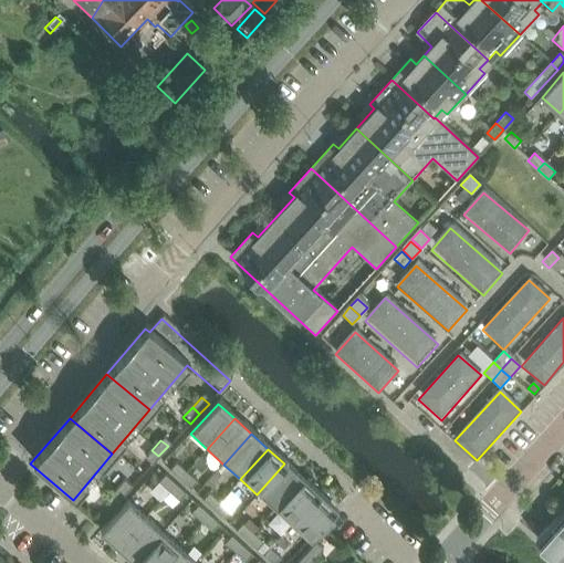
[(149,466),(158,456),(152,450),(143,460),(149,466)]
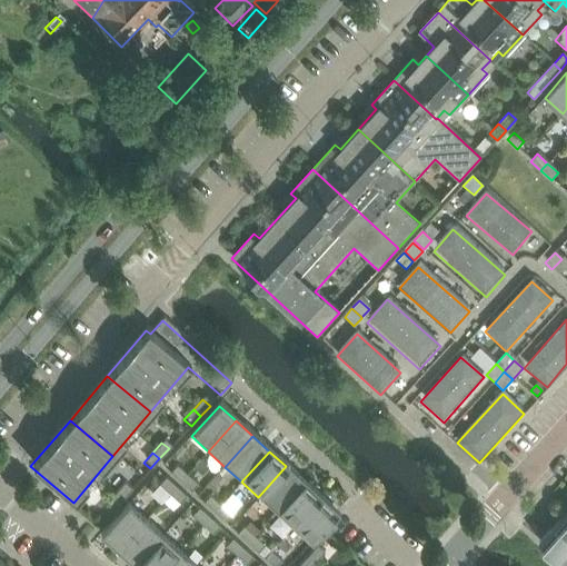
[(276,513),(302,482),(286,466),(258,497),(276,513)]
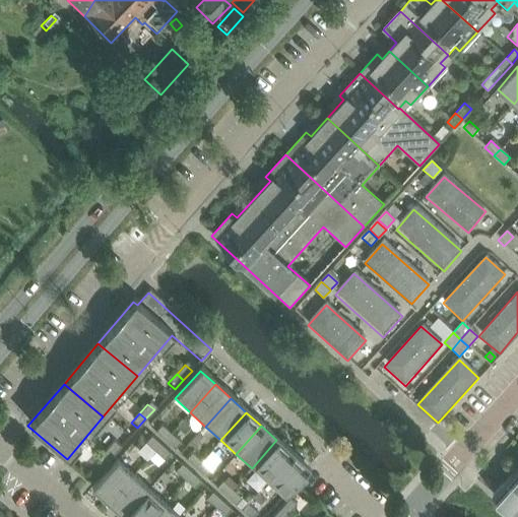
[(163,443),(169,436),(158,428),(153,434),(163,443)]
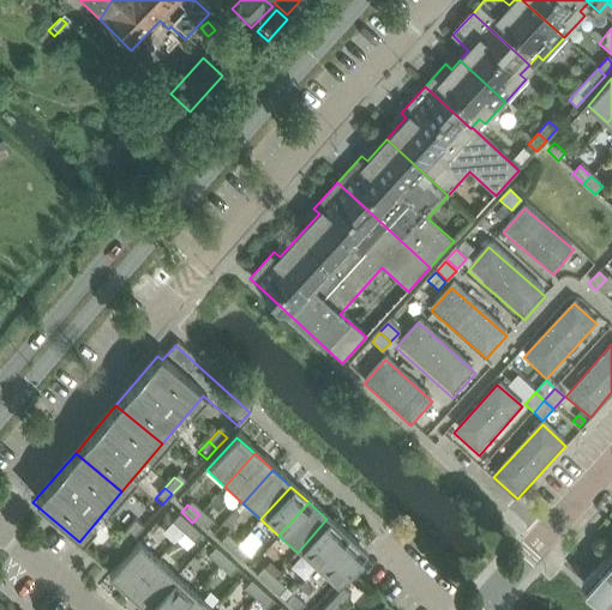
[(207,511),(202,517),(210,524),(215,519),(207,511)]
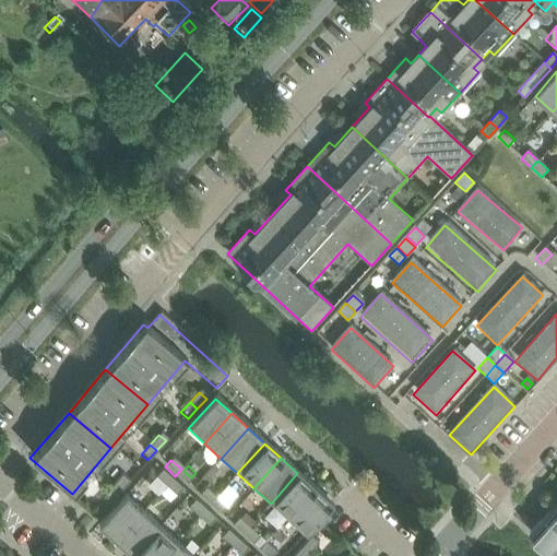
[(181,469),(175,476),(185,485),(191,477),(184,471),(181,469)]
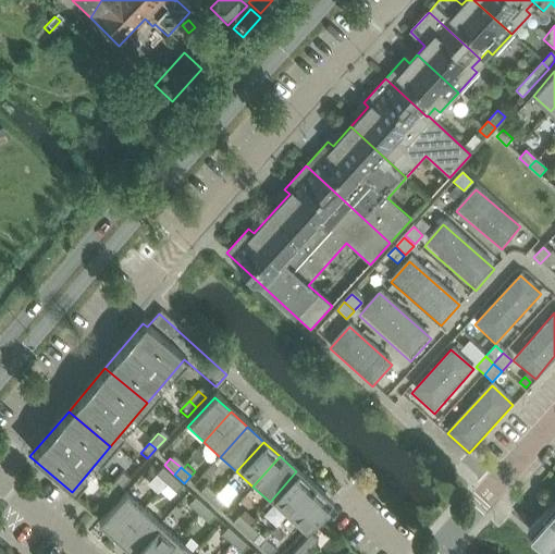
[(164,487),(170,480),(160,470),(153,477),(164,487)]
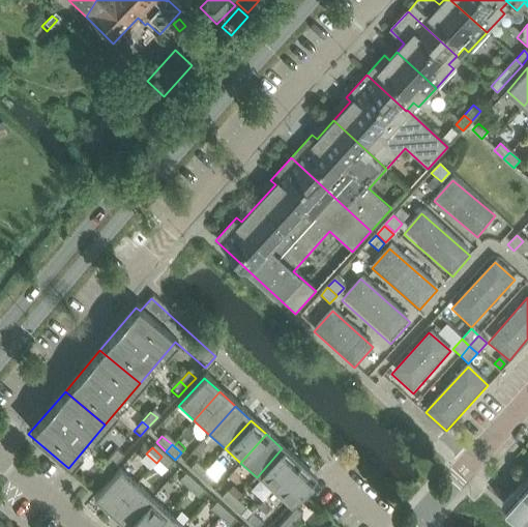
[(271,491),(297,463),(282,448),(257,477),(271,491)]
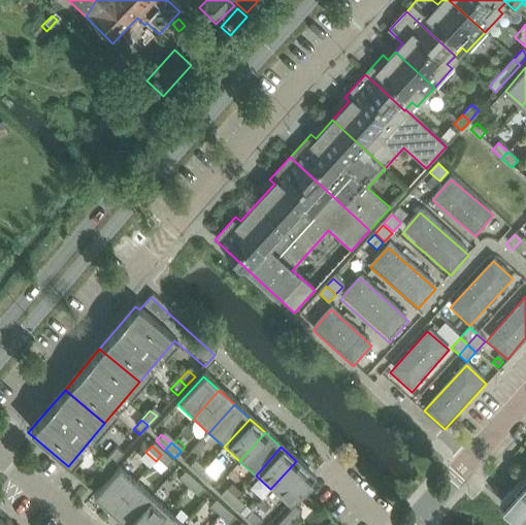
[(105,460),(112,466),(121,457),(114,451),(105,460)]
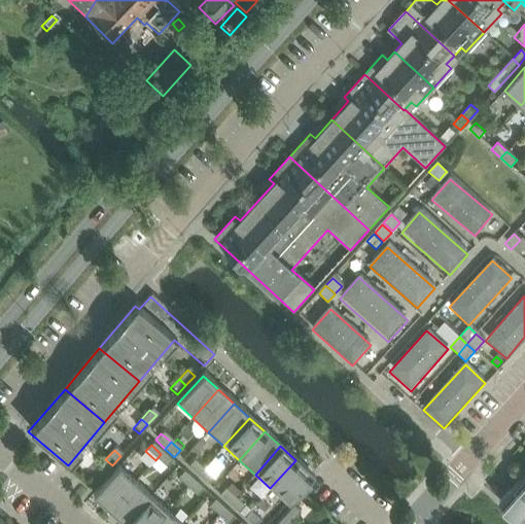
[(161,454),(155,460),(164,467),(170,461),(161,454)]
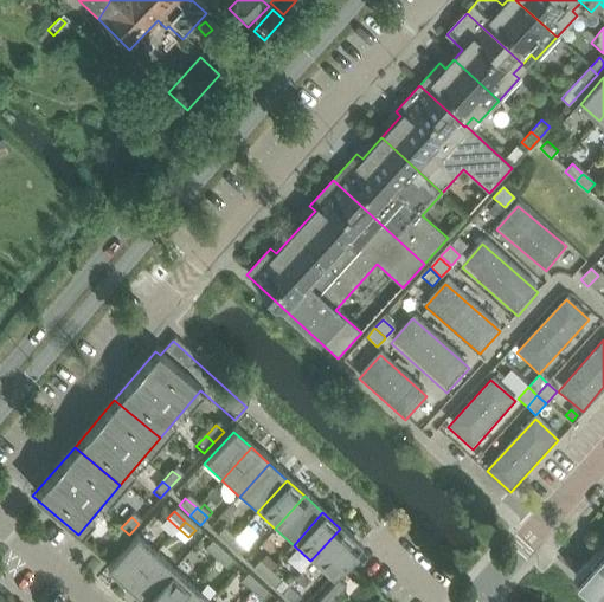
[(119,545),(129,535),(121,528),(111,538),(119,545)]
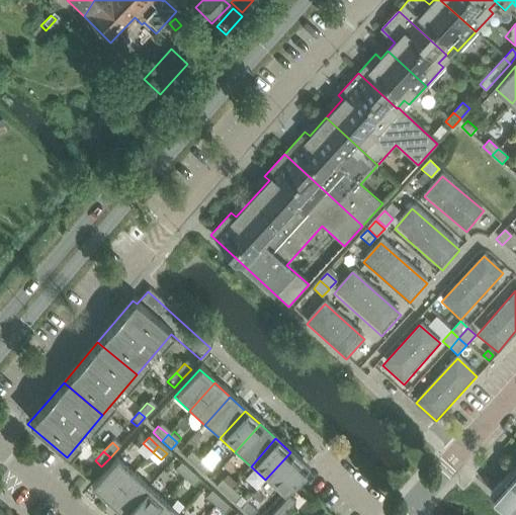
[(308,467),(290,452),(265,480),(282,496),(308,467)]
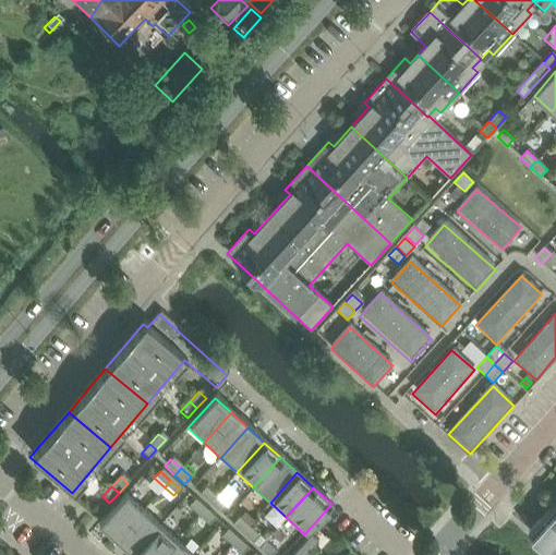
[(207,505),(213,498),(203,489),(197,495),(207,505)]
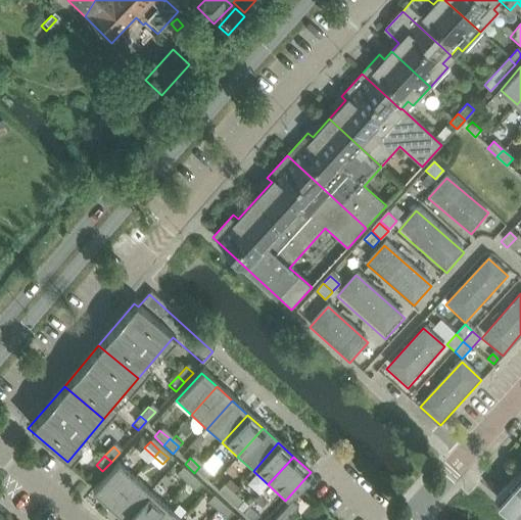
[(107,508),(133,480),(116,465),(91,493),(107,508)]
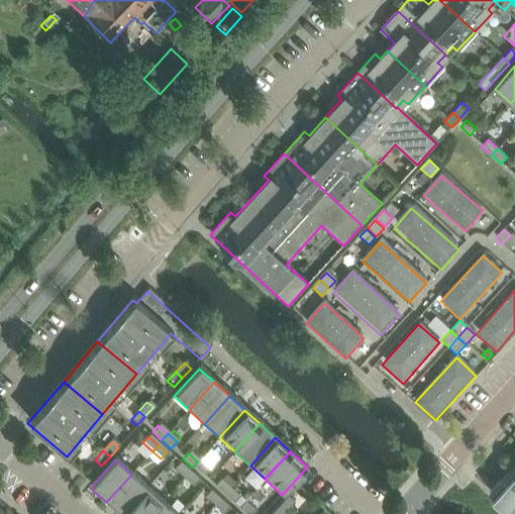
[(197,461),(192,468),(201,476),(207,470),(197,461)]
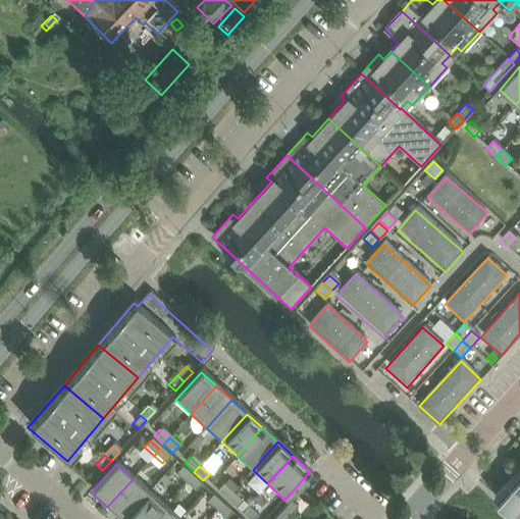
[(184,483),(189,476),(179,468),(174,474),(184,483)]
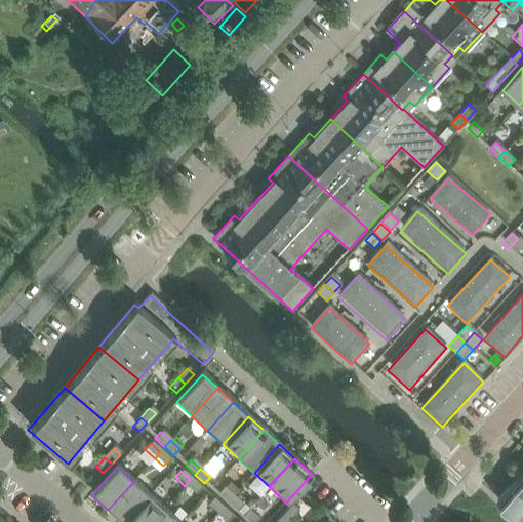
[(522,471),(511,484),(522,494),(522,471)]
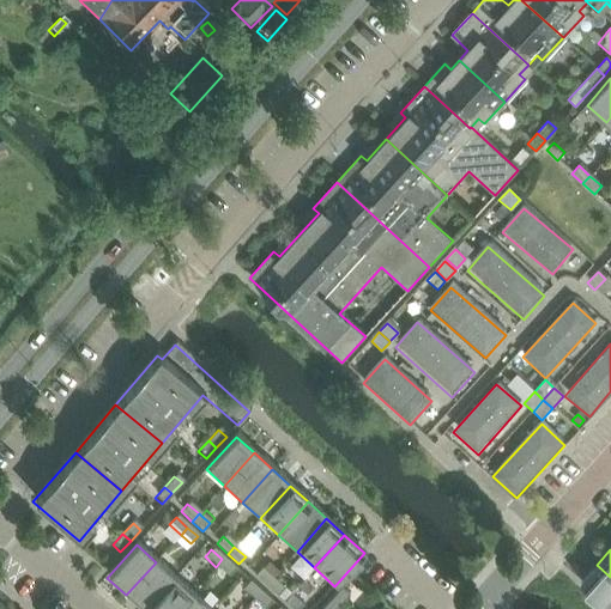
[(222,559),(216,567),(227,577),(234,570),(222,559)]
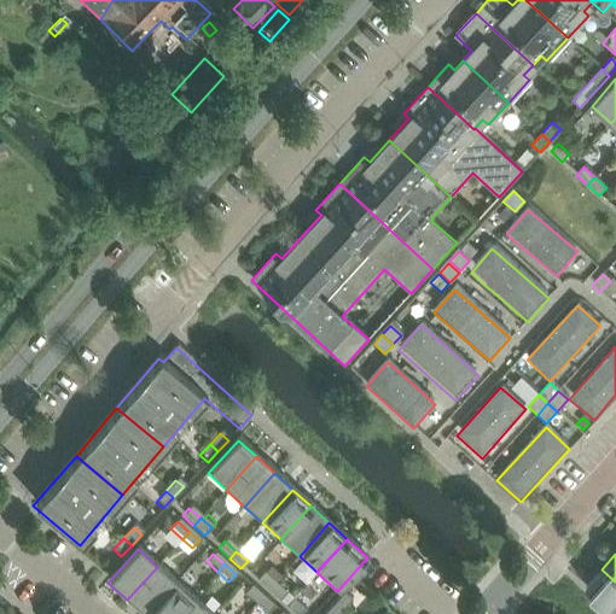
[(147,613),(175,583),(157,567),(127,600),(140,613),(147,613)]
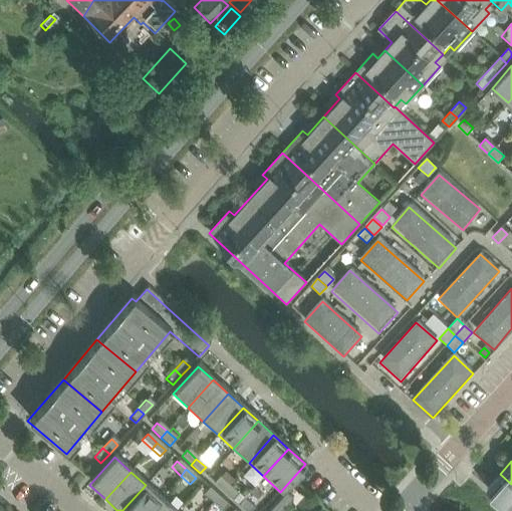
[(511,484),(500,474),(486,490),(508,510),(511,510),(511,484)]
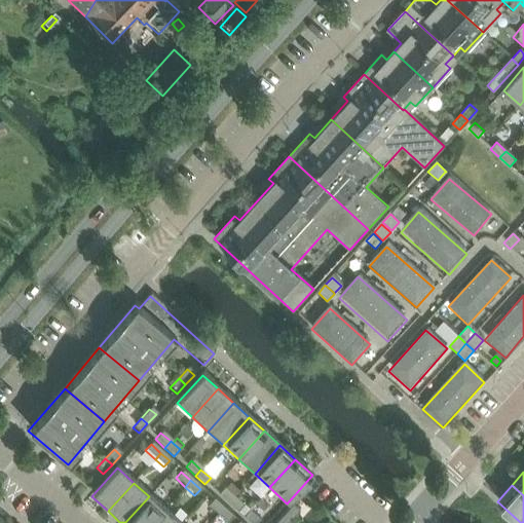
[(226,503),(231,497),(222,489),(217,495),(226,503)]
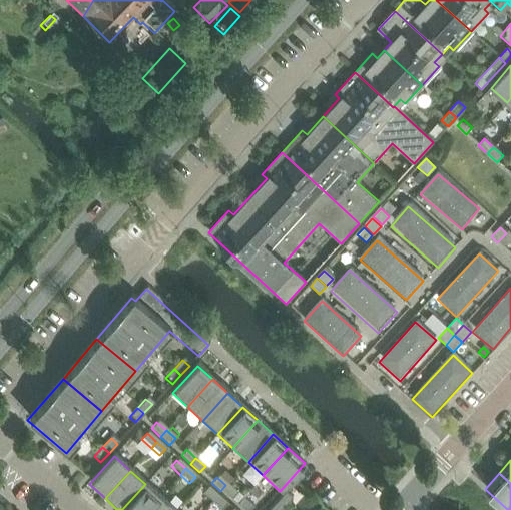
[(148,509),(159,498),(145,484),(122,509),(148,509)]
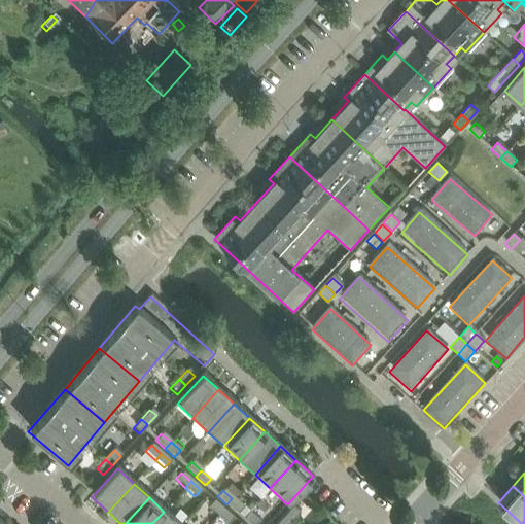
[(232,498),(226,504),(236,514),(242,508),(232,498)]
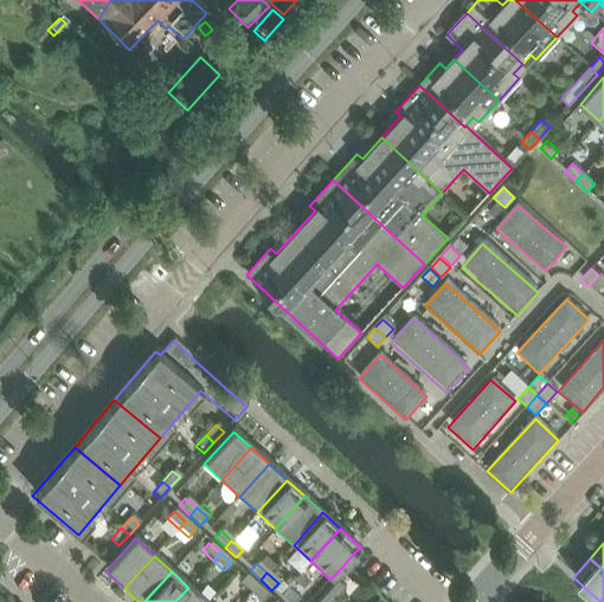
[(250,594),(257,587),(245,576),(238,583),(250,594)]
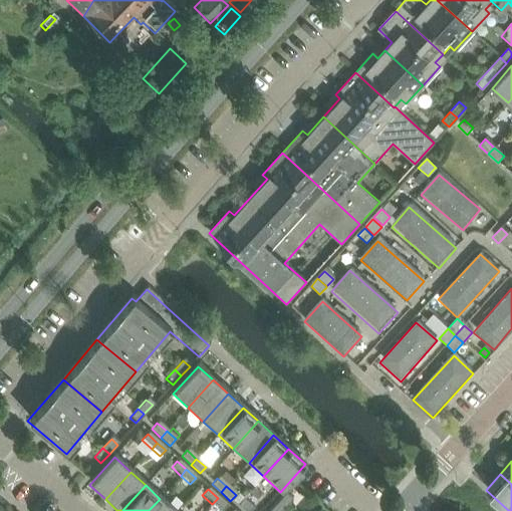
[(275,505),(281,510),(283,510),(291,501),(285,495),(275,505)]
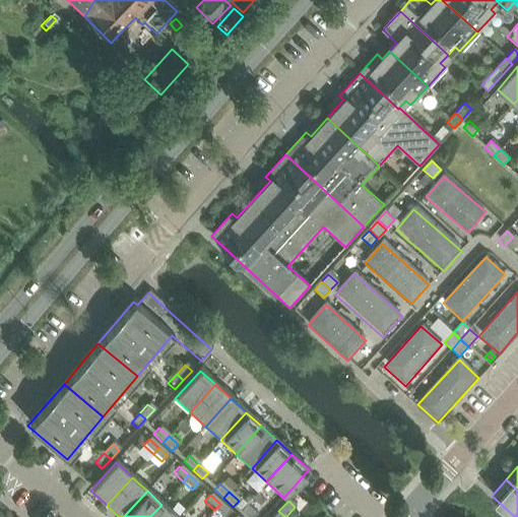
[(240,512),(245,516),(251,516),(258,510),(249,502),(240,512)]
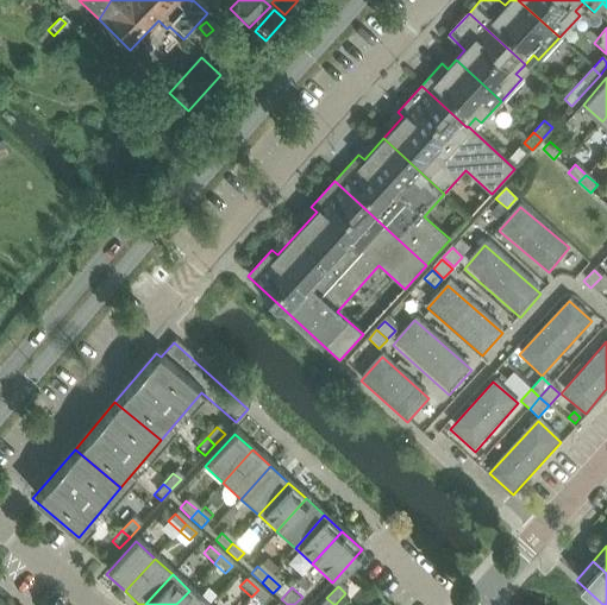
[(258,590),(251,597),(258,604),(263,604),(268,598),(258,590)]
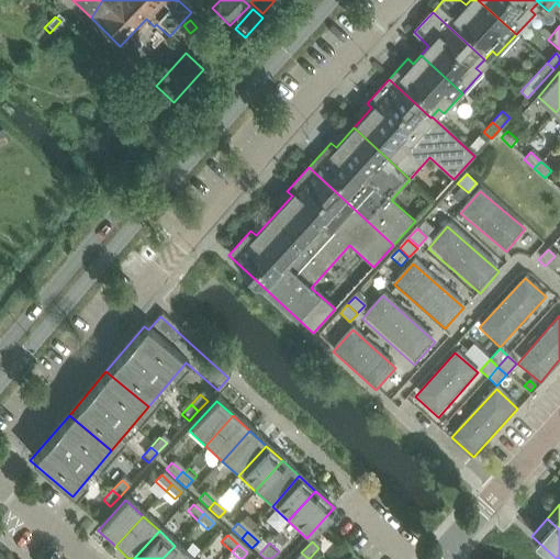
[(189,558),(175,546),(163,558),(189,558)]
